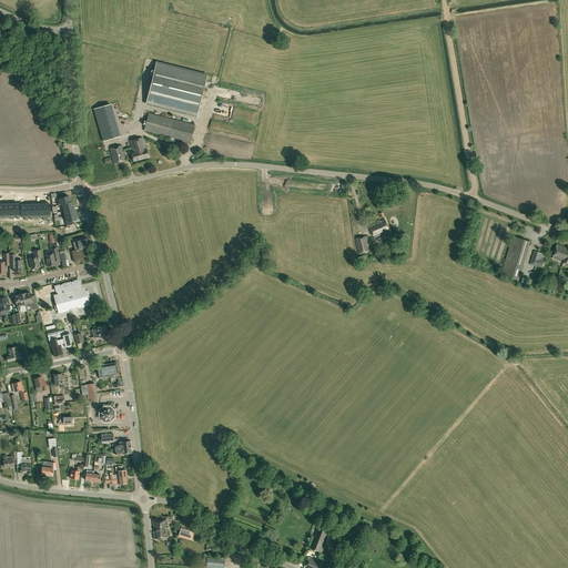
[(206,75),(156,62),(146,103),(196,117),(206,75)]
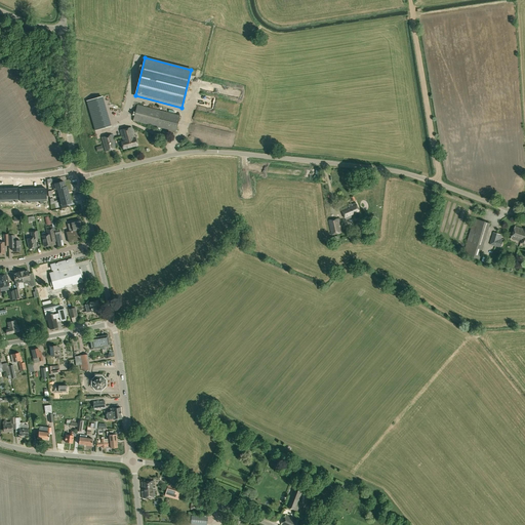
[(102,96),(86,101),(95,130),(110,126),(102,96)]
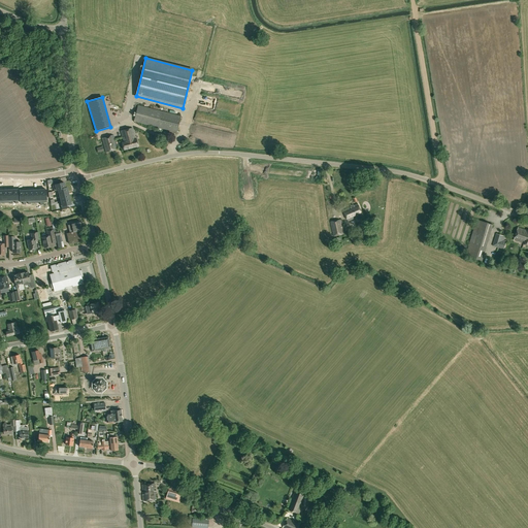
[(180,117),(162,111),(138,105),(134,122),(176,132),(180,117)]
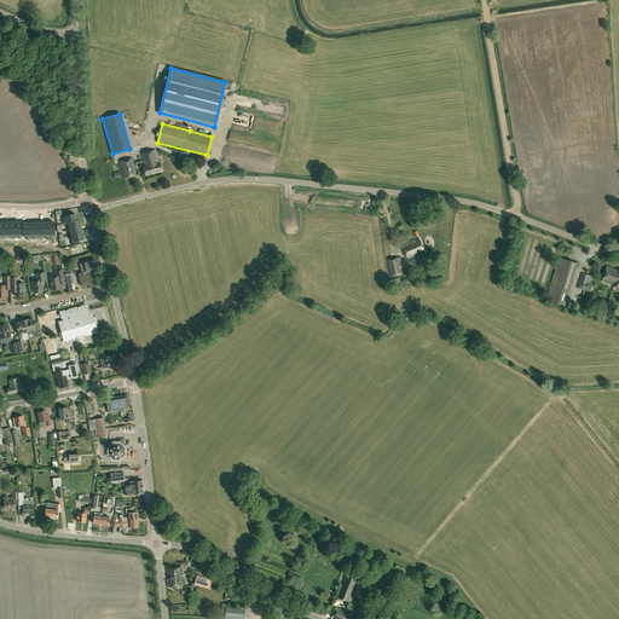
[(163,171),(161,162),(158,162),(156,150),(142,154),(145,166),(143,166),(146,175),(163,171)]
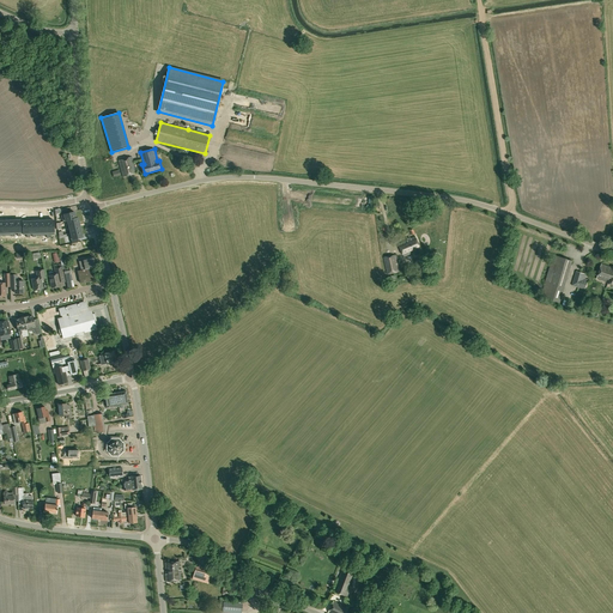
[(123,177),(137,174),(132,157),(119,161),(123,177)]
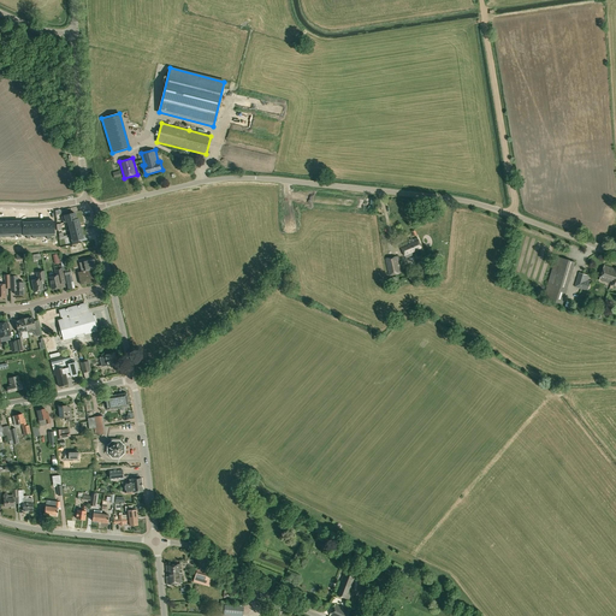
[(70,211),(64,212),(66,223),(67,221),(76,220),(75,213),(71,214),(70,211)]
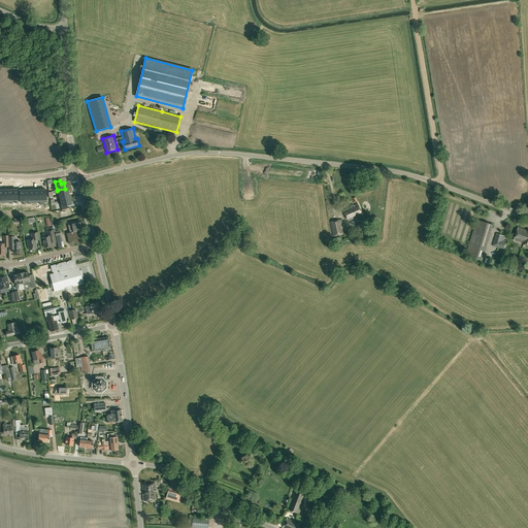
[(70,199),(61,201),(62,206),(61,206),(62,209),(67,208),(67,205),(71,204),(70,199)]
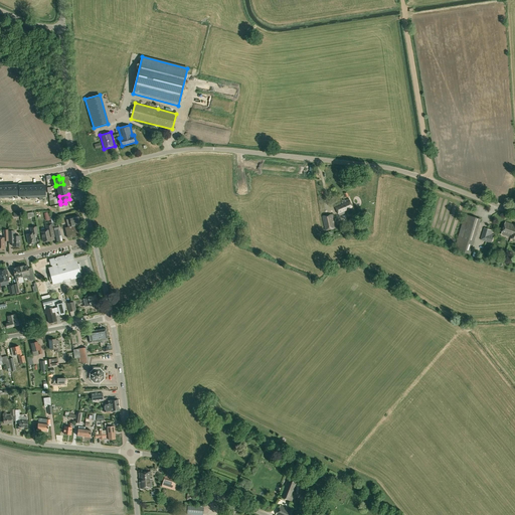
[(342,202),(335,206),(340,216),(354,209),(349,199),(342,202)]
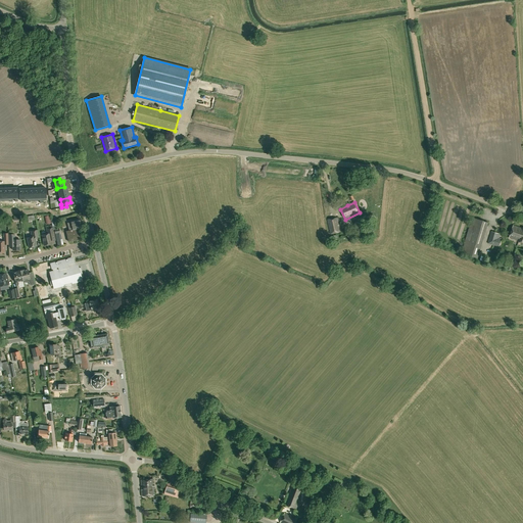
[(330,234),(340,232),(337,218),(328,220),(330,234)]
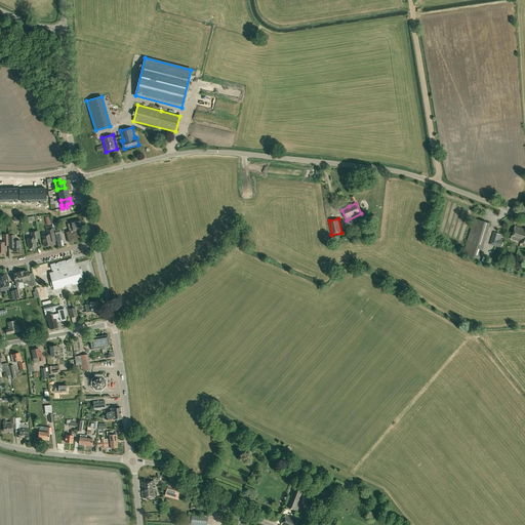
[(463,254),(479,259),(490,224),(474,218),(463,254)]
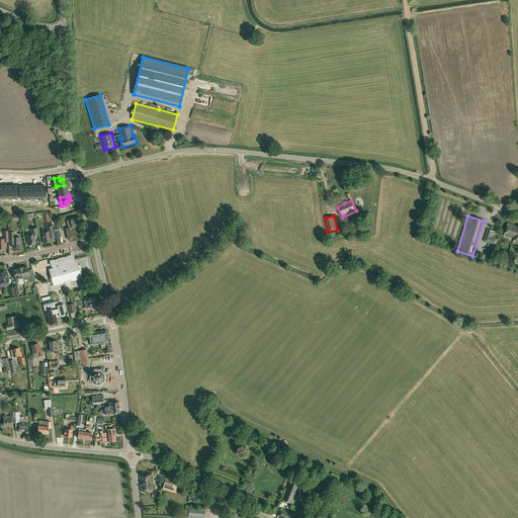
[(67,221),(69,229),(66,230),(68,240),(80,237),(78,227),(81,226),(79,217),(70,219),(71,220),(67,221)]
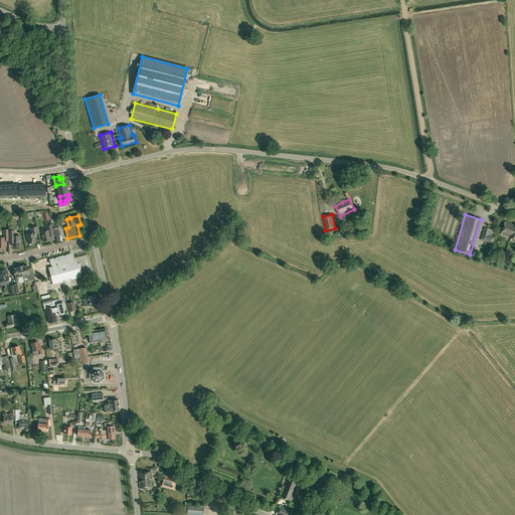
[(514,224),(514,225),(506,222),(502,234),(511,237),(511,238),(514,239),(514,224)]
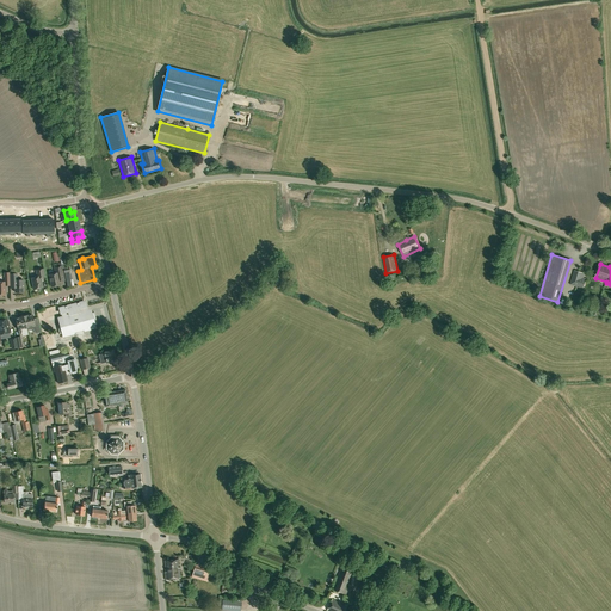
[(49,275),(51,287),(61,285),(59,276),(63,275),(62,266),(57,267),(55,267),(56,273),(49,275)]
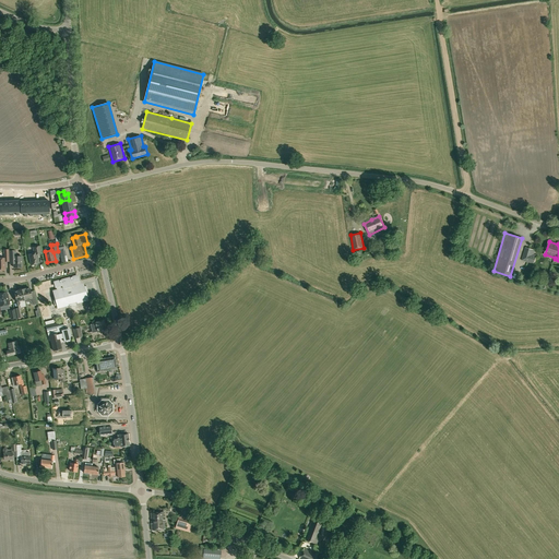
[(34,253),(28,254),(31,265),(35,264),(37,264),(38,263),(39,263),(37,254),(42,254),(39,246),(33,248),(34,253)]
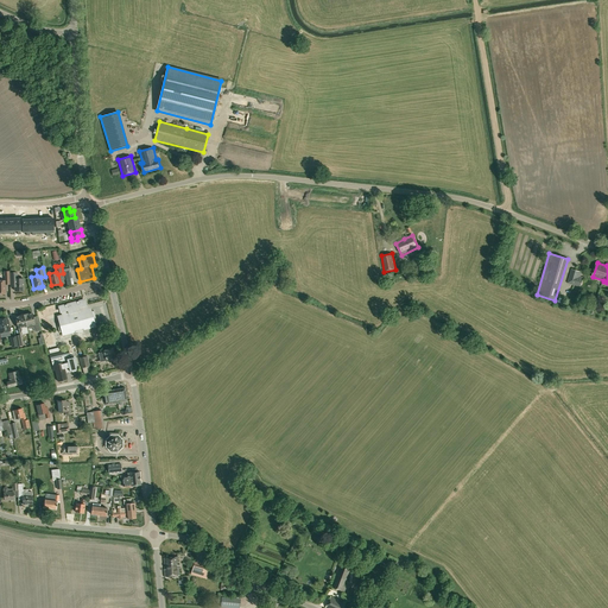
[(578,271),(576,278),(574,277),(571,284),(575,285),(577,278),(580,279),(582,272),(578,271)]
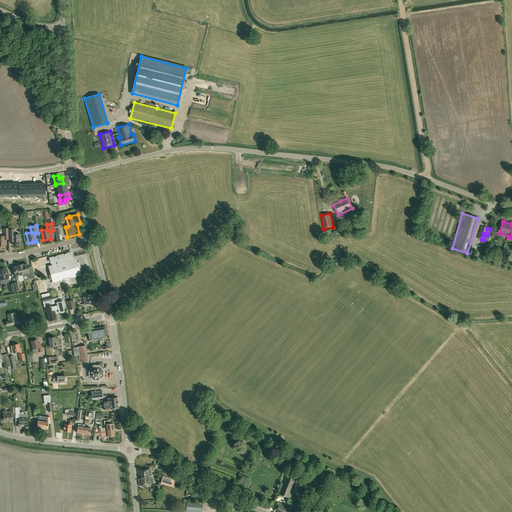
[(12,238),(13,245),(20,245),(20,235),(15,235),(14,229),(8,230),(9,238),(12,238)]
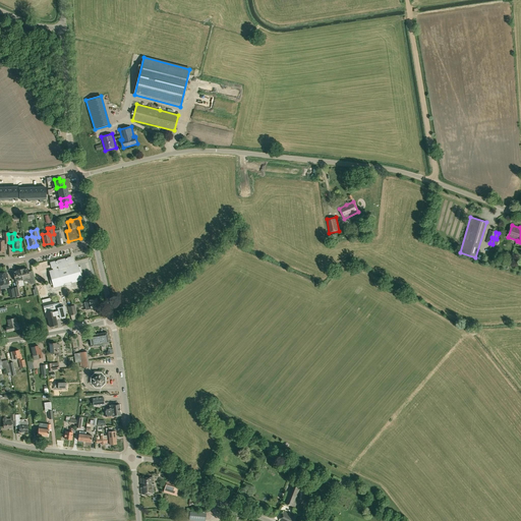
[(49,277),(51,286),(54,285),(54,287),(64,285),(64,287),(72,285),(71,283),(81,280),(80,277),(83,276),(80,267),(77,268),(77,265),(73,266),(72,263),(73,263),(72,257),(51,264),(52,268),(53,268),(54,271),(50,272),(52,276),(49,277)]
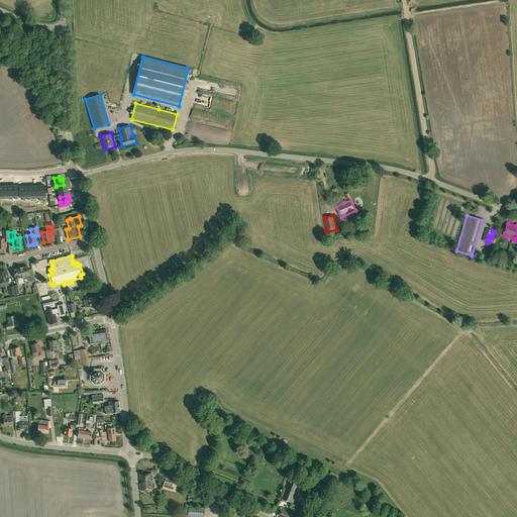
[(29,273),(27,267),(23,268),(23,267),(20,268),(22,278),(23,280),(27,279),(30,283),(35,282),(32,272),(29,273)]
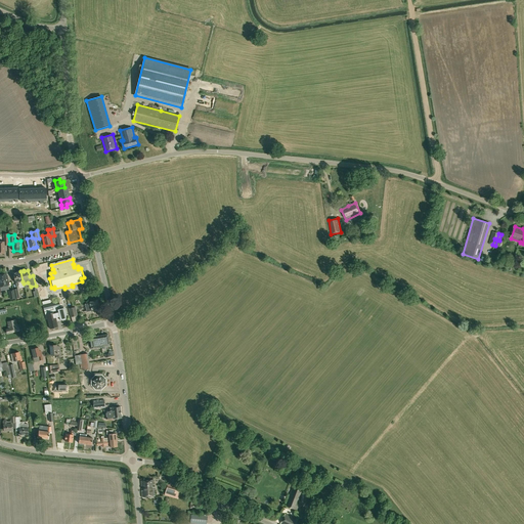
[(18,282),(23,281),(20,271),(17,272),(13,273),(15,284),(16,287),(18,286),(19,285),(18,282)]
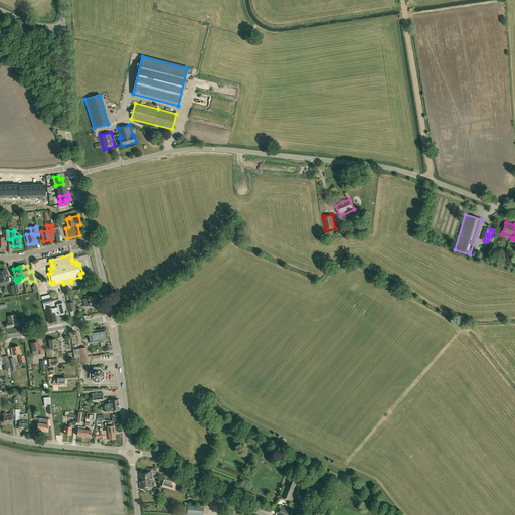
[(7,274),(6,269),(0,270),(0,281),(0,283),(8,281),(7,277),(8,277),(8,273),(7,274)]
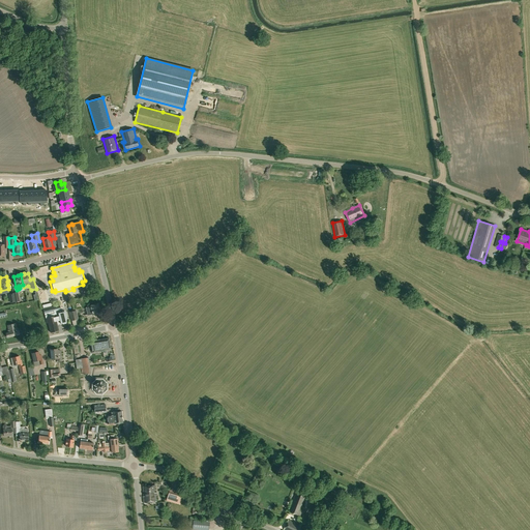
[(101,313),(99,303),(90,305),(90,306),(86,307),(88,316),(92,315),(101,313)]
